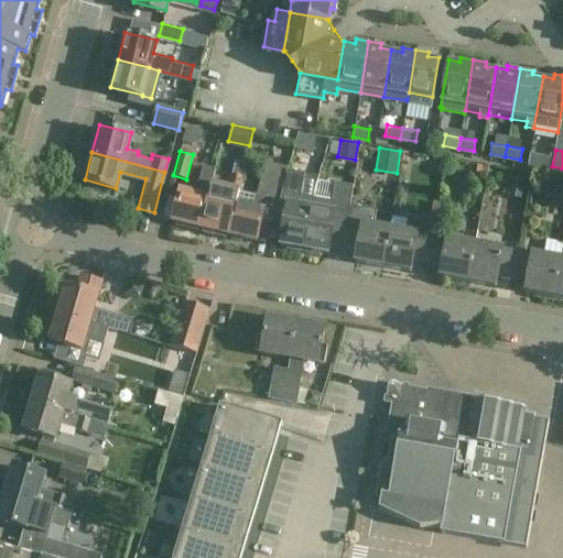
[(207,195),(210,181),(214,166),(202,164),(198,178),(197,178),(194,192),(179,188),(172,218),(175,219),(174,221),(185,225),(185,221),(199,225),(207,195)]
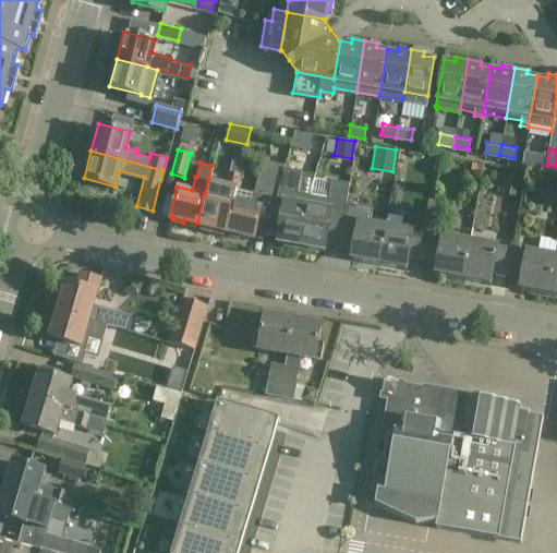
[(247,203),(232,200),(226,229),(228,230),(228,232),(238,236),(239,232),(254,236),(261,206),(264,194),(276,197),(283,168),(259,163),(253,191),(251,190),(247,203)]
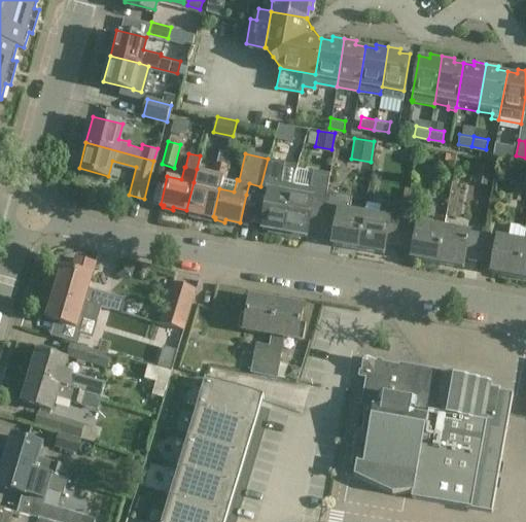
[(269,157),(268,159),(260,186),(256,202),(265,203),(261,225),(267,227),(267,231),(283,234),(292,181),(281,180),(284,160),(269,157)]
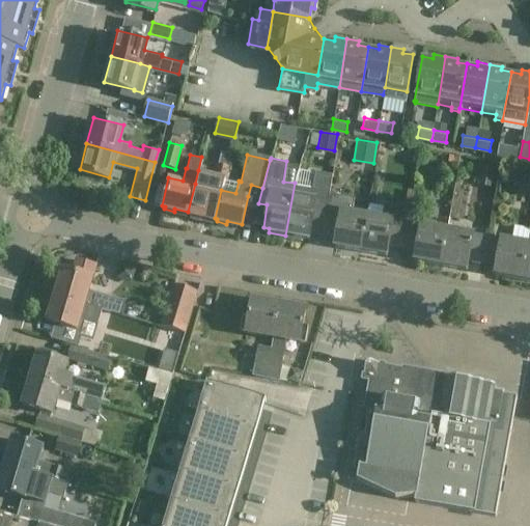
[(477,182),(491,183),(494,164),(480,161),(477,182)]
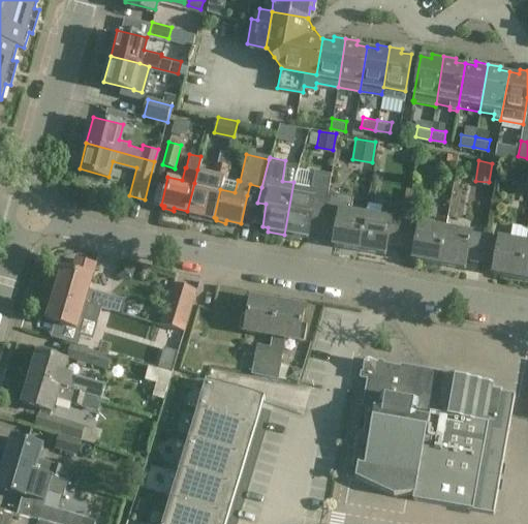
[(194,183),(187,211),(190,212),(190,214),(199,217),(200,214),(214,217),(220,189),(226,164),(216,162),(213,174),(197,170),(194,183)]
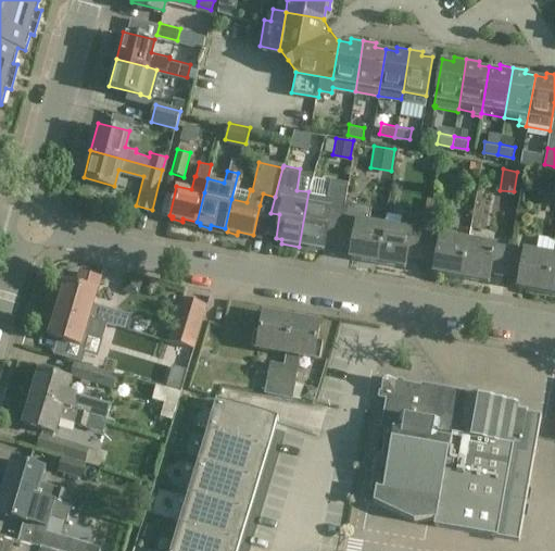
[(308,191),(299,247),(315,250),(316,246),(323,247),(327,223),(339,225),(341,220),(343,207),(344,201),(344,199),(348,180),(330,177),(328,195),(308,191)]
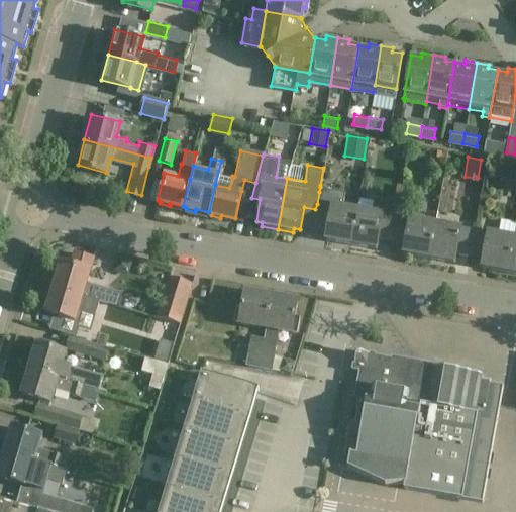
[(315,209),(312,226),(326,228),(325,237),(350,241),(356,206),(343,203),(345,189),(320,185),(320,187),(319,192),(317,204),(315,209)]
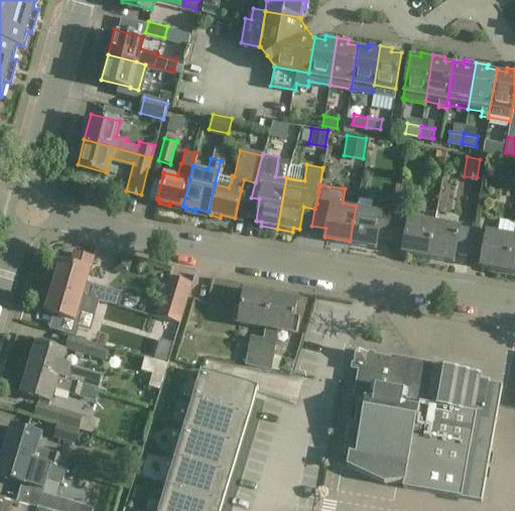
[(381,210),(356,206),(350,241),(375,245),(377,237),(390,239),(394,213),(381,211),(381,210)]
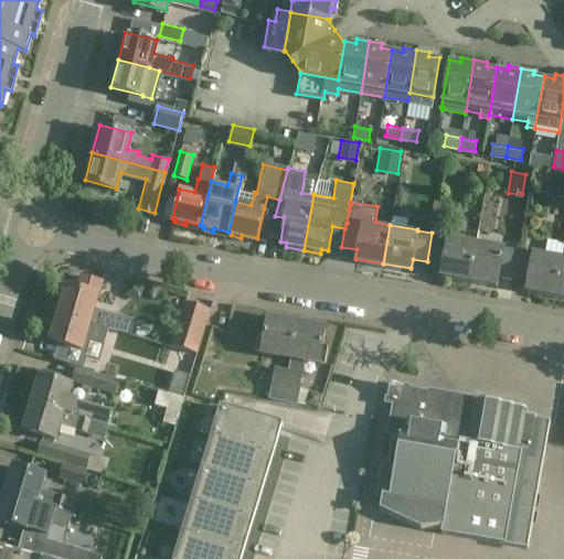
[(447,236),(432,233),(427,261),(442,264),(439,273),(468,279),(475,239),(447,235),(447,236)]
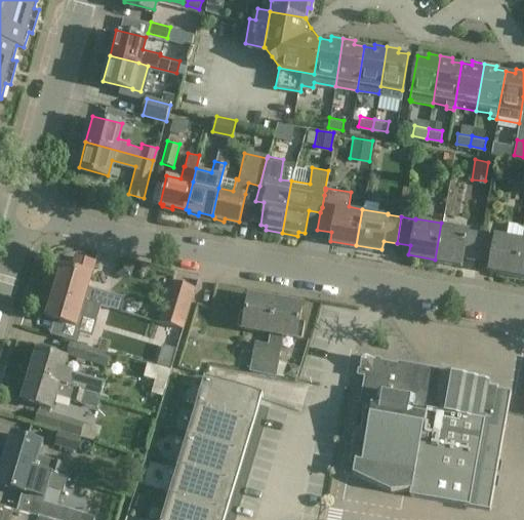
[(481,231),(476,257),(489,260),(488,269),(514,273),(521,237),(523,224),(508,221),(506,234),(494,232),(494,233),(481,231)]
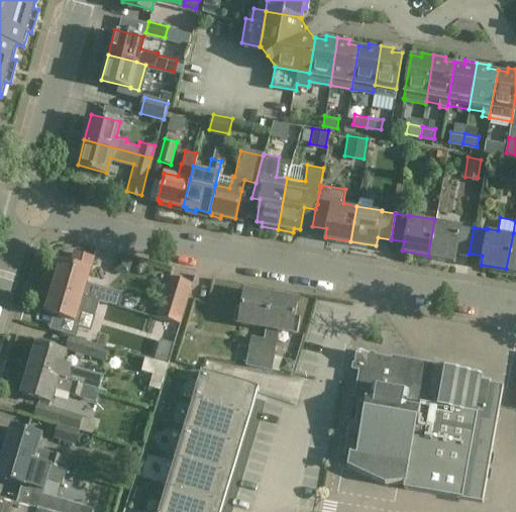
[(460,224),(434,219),(428,256),(453,260),(455,250),(469,253),(474,227),(459,225),(460,224)]
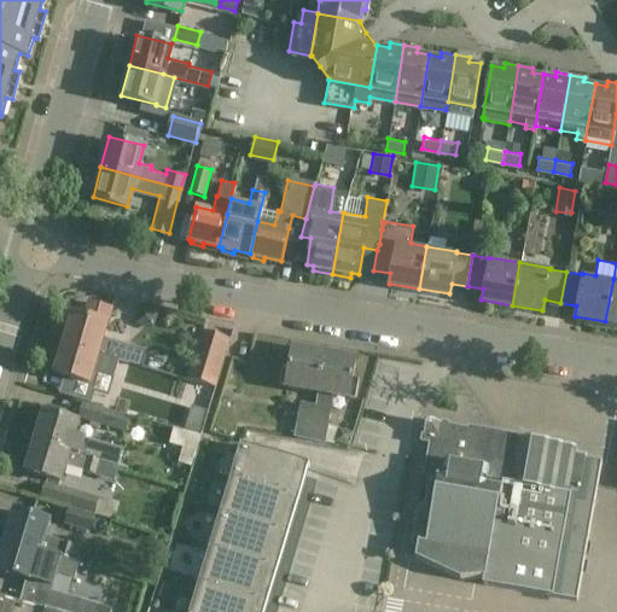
[(616,279),(613,279),(605,321),(616,322),(616,279)]
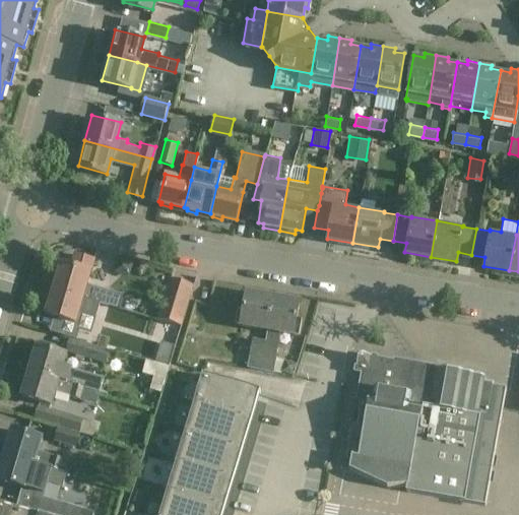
[(61,261),(53,286),(99,300),(108,303),(108,302),(115,304),(118,293),(85,282),(89,269),(93,257),(74,251),(70,264),(61,261)]
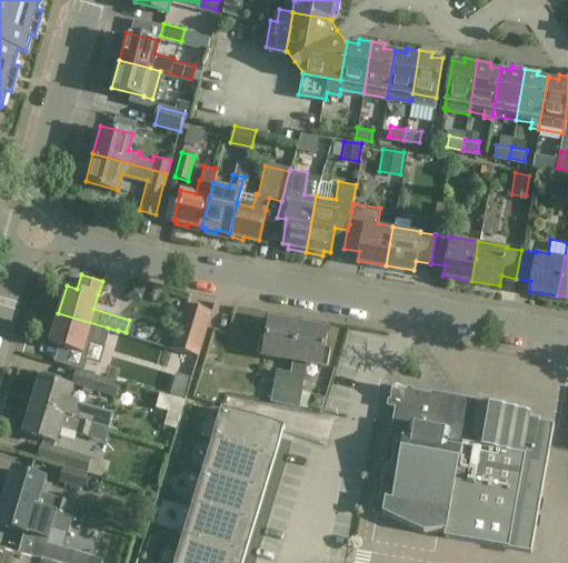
[(185,303),(171,345),(197,353),(210,311),(185,303)]
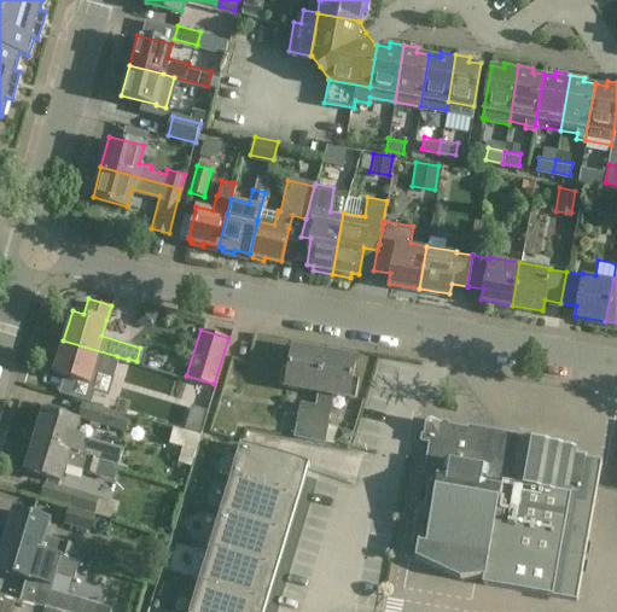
[(117,356),(63,341),(54,371),(88,380),(93,367),(112,373),(117,356)]
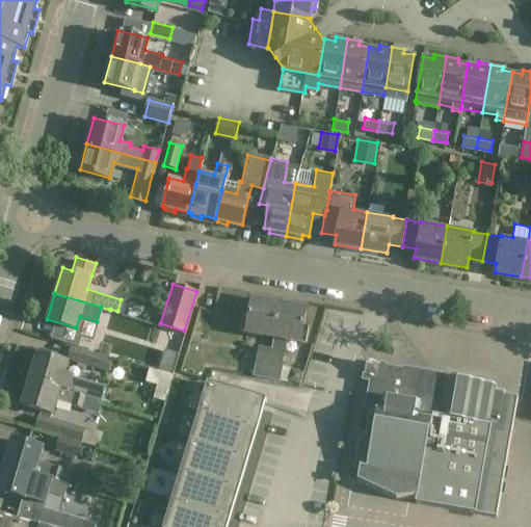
[(273,336),(279,301),(251,297),(249,310),(248,314),(243,313),(240,328),(245,330),(245,331),(262,334),(273,336)]
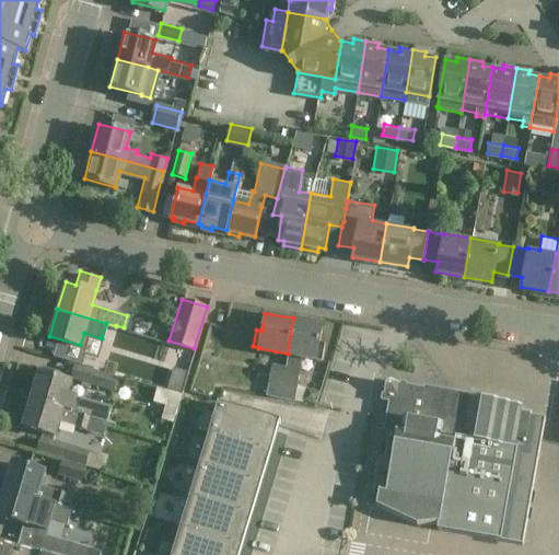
[(322,323),(293,318),(288,354),(284,366),(282,383),(295,385),(300,356),(315,358),(316,355),(322,356),(325,337),(319,337),(322,323)]
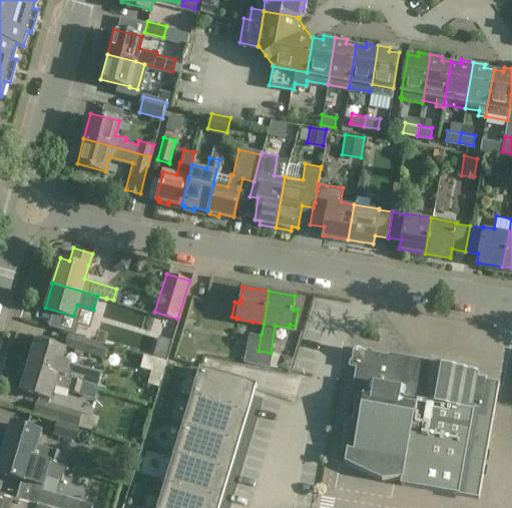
[(104,355),(107,343),(68,332),(64,343),(66,344),(74,346),(73,350),(82,353),(83,349),(104,355)]
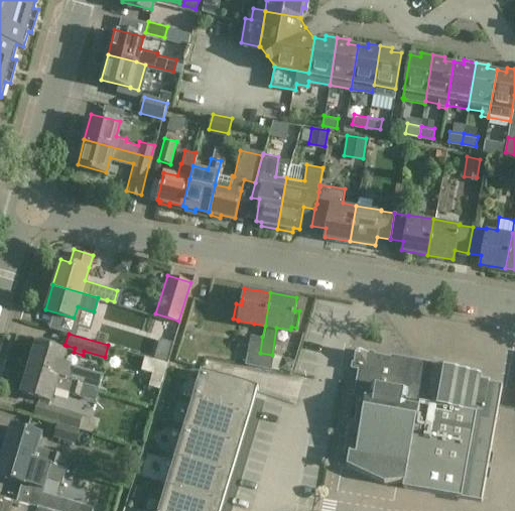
[(248,351),(260,353),(262,337),(252,336),(250,335),(248,351)]
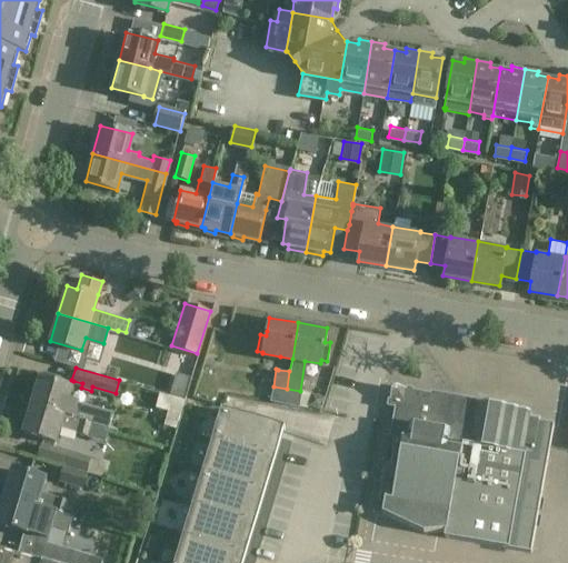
[(69,399),(73,381),(71,380),(41,371),(31,403),(91,421),(108,425),(112,411),(69,399)]
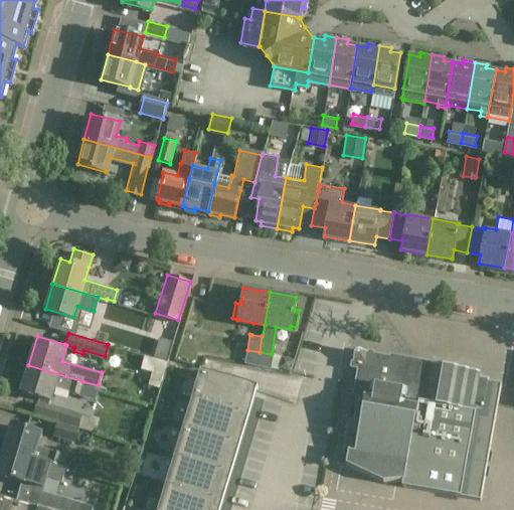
[(153,355),(165,359),(171,339),(159,336),(153,355)]
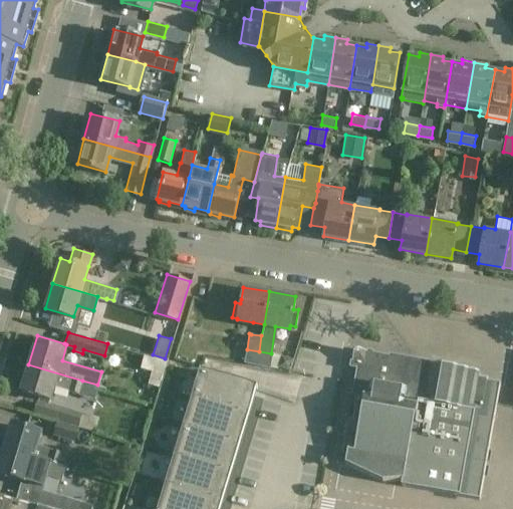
[(346,419),(340,451),(346,452),(344,462),(381,479),(401,477),(400,482),(478,496),(499,379),(486,377),(486,375),(477,373),(478,368),(429,360),(428,365),(387,357),(388,352),(371,350),(371,351),(367,351),(367,349),(353,347),(351,360),(356,361),(350,393),(362,395),(360,407),(354,406),(351,420),(346,419)]
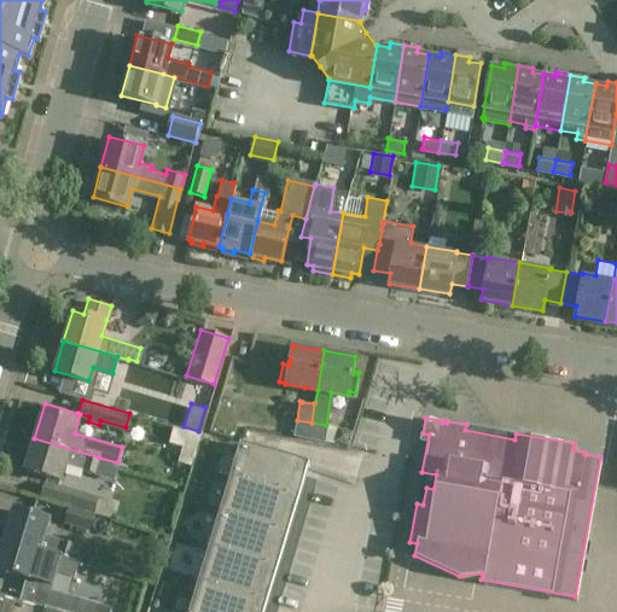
[(173,425),(168,441),(196,449),(201,433),(173,425)]
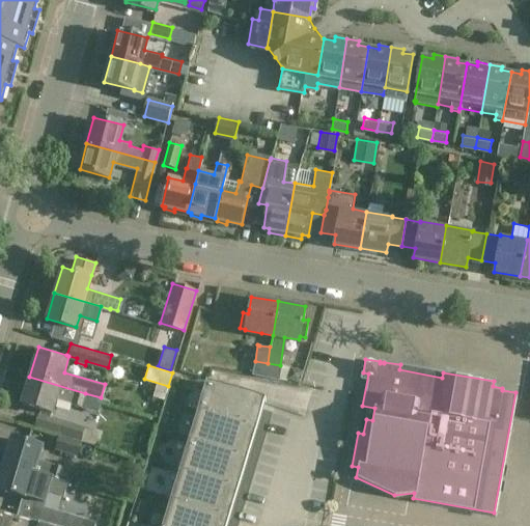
[(85,393),(29,377),(22,403),(51,411),(55,397),(81,406),(85,393)]
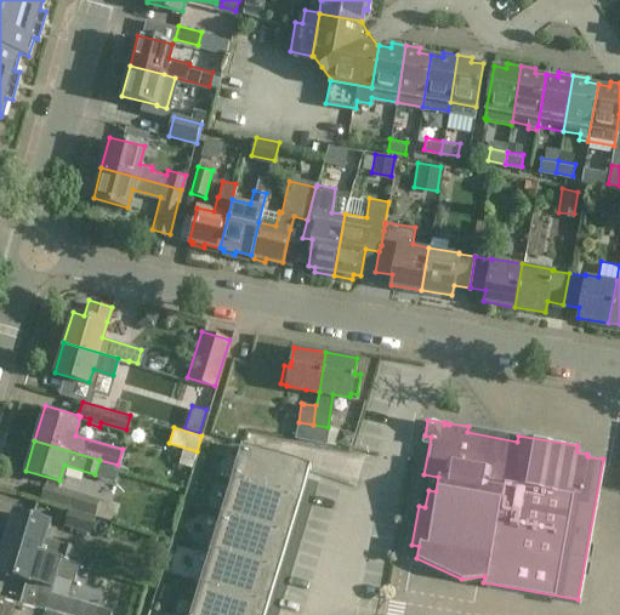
[(265,614),(310,466),(242,445),(188,614),(265,614)]
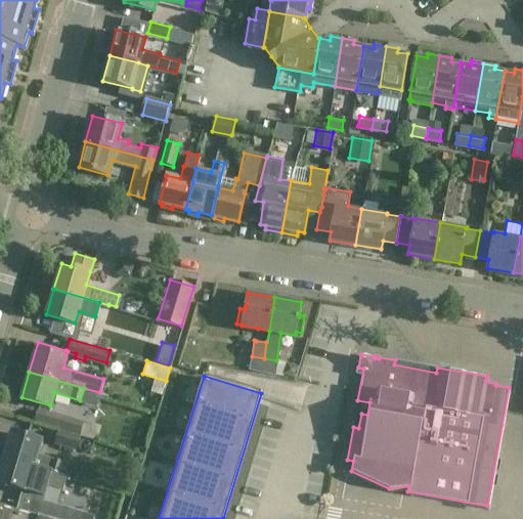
[(164,381),(147,377),(144,388),(161,392),(164,381)]
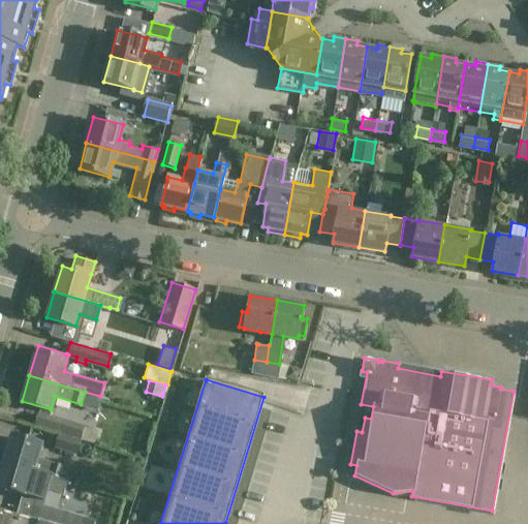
[(81,437),(85,424),(38,410),(34,423),(81,437)]
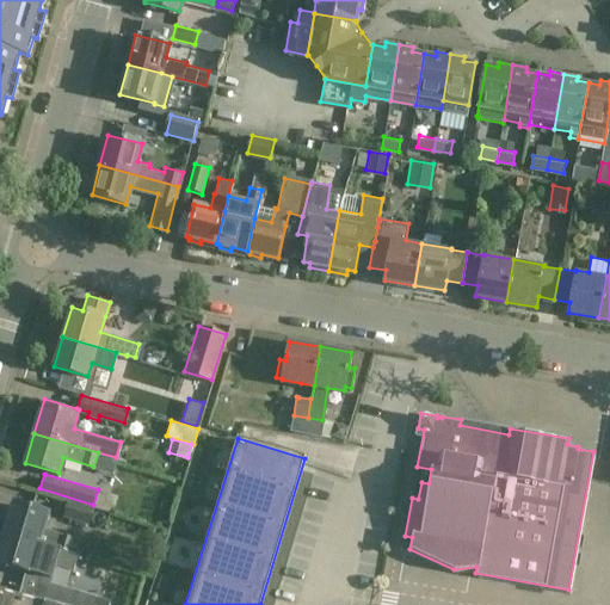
[(69,499),(65,514),(88,522),(93,506),(69,499)]
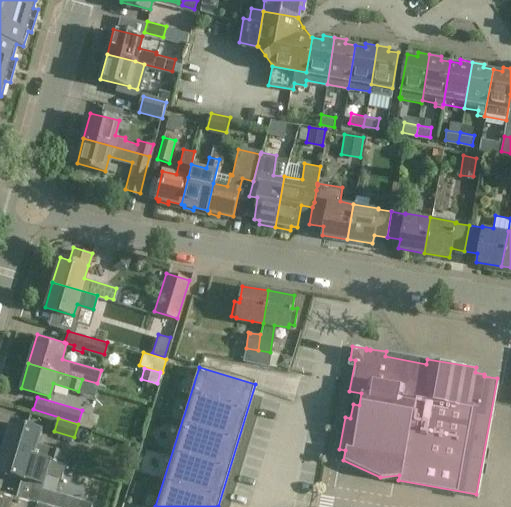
[(4,444),(57,461),(60,449),(36,442),(40,428),(12,420),(4,444)]
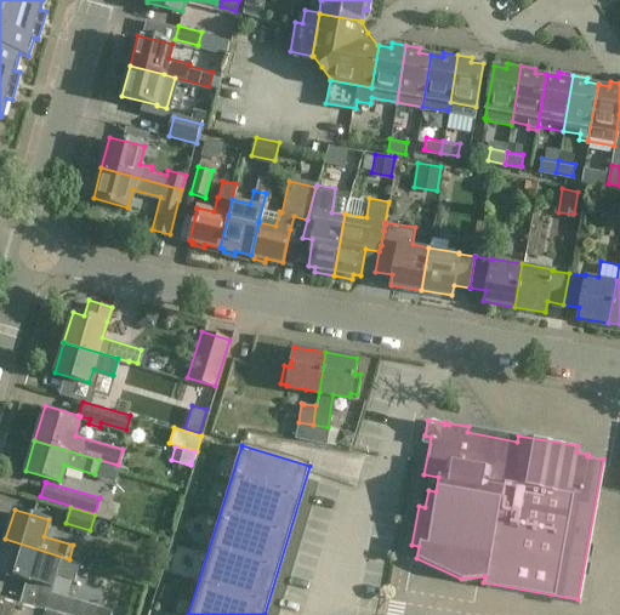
[(69,559),(5,539),(0,556),(0,570),(30,580),(43,584),(41,587),(40,587),(37,601),(86,614),(95,614),(98,604),(50,591),(56,570),(73,576),(78,562),(69,559)]
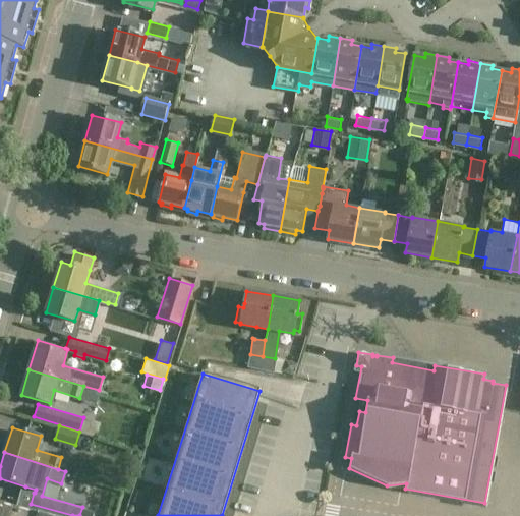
[(143,491),(137,489),(134,500),(140,502),(143,491)]
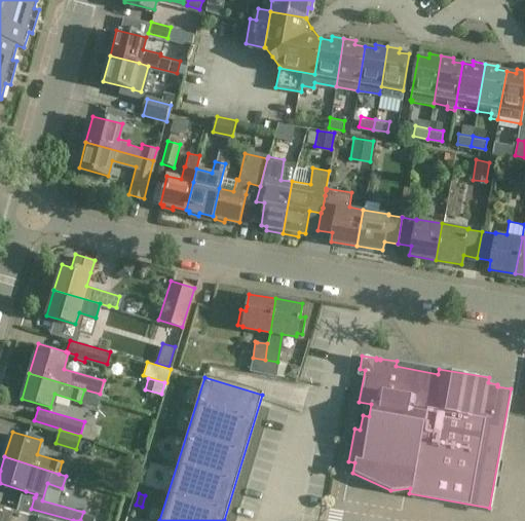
[(73,520),(31,509),(30,514),(0,505),(0,520),(73,520)]
